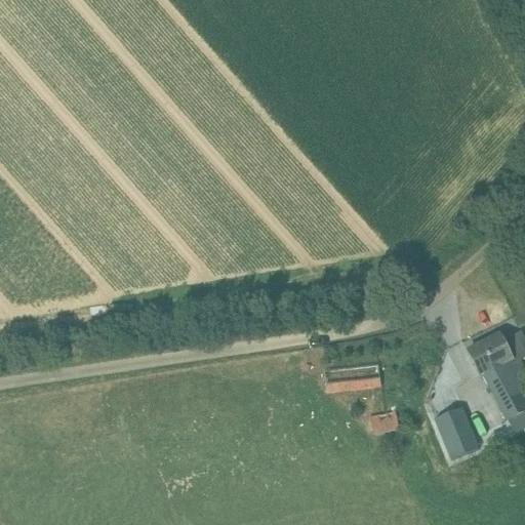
[(468,352),(480,376),(483,375),(506,422),(509,420),(524,412),(524,403),(520,393),(524,390),(524,373),(517,357),(512,360),(500,336),(468,352)]
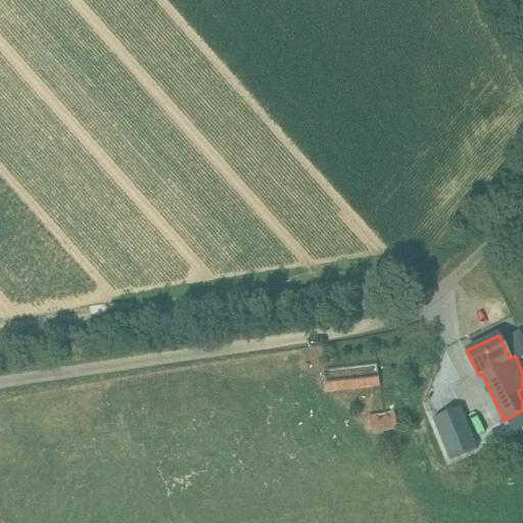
[(324,371),(327,391),(380,385),(377,365),(324,371)]
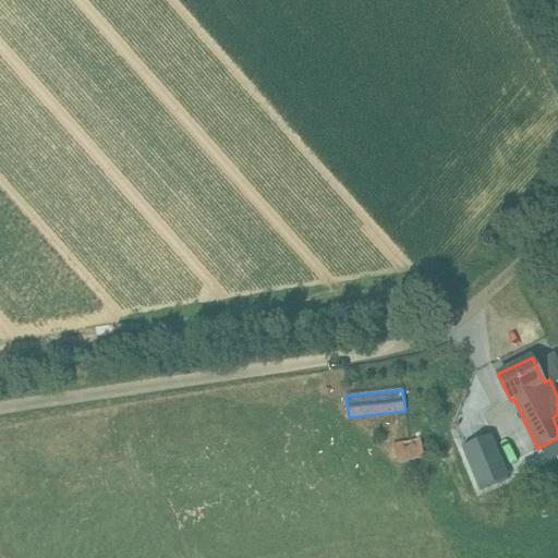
[(462,448),(480,492),(508,481),(490,437),(462,448)]
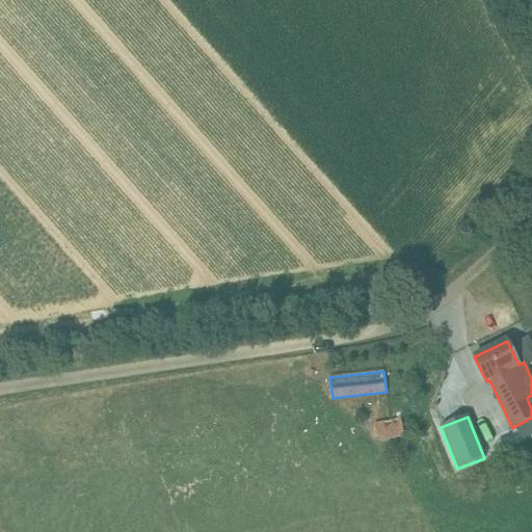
[(531,418),(515,426),(523,440),(531,434),(531,418)]
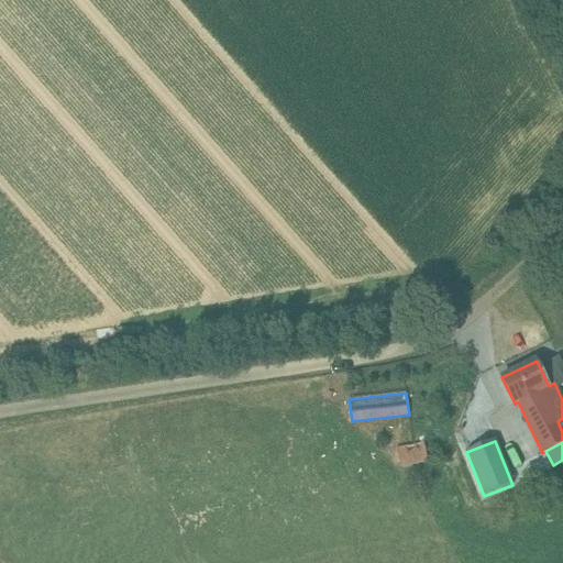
[(397,449),(401,467),(428,462),(424,443),(397,449)]
